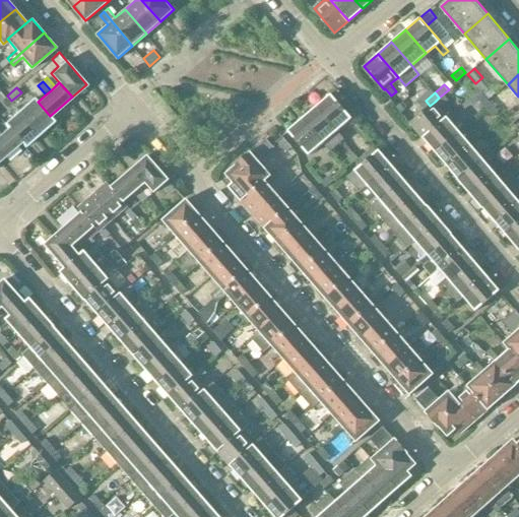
[(477,98),(485,106),(491,102),(483,92),(477,98)]
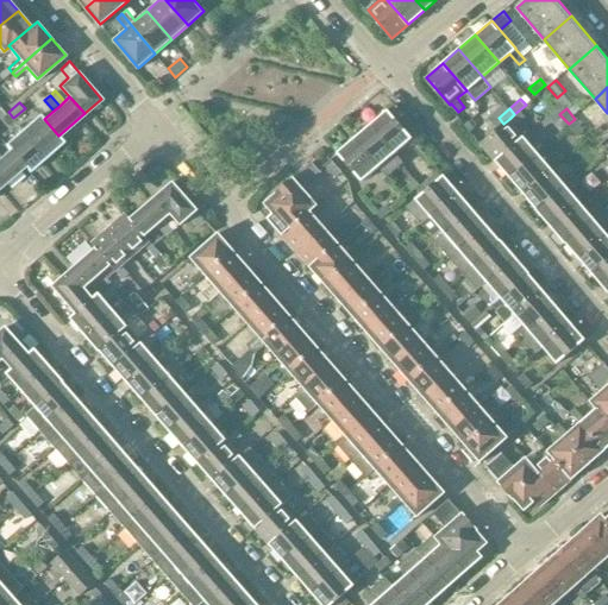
[(388,109),(371,124),(395,151),(412,137),(388,109)]
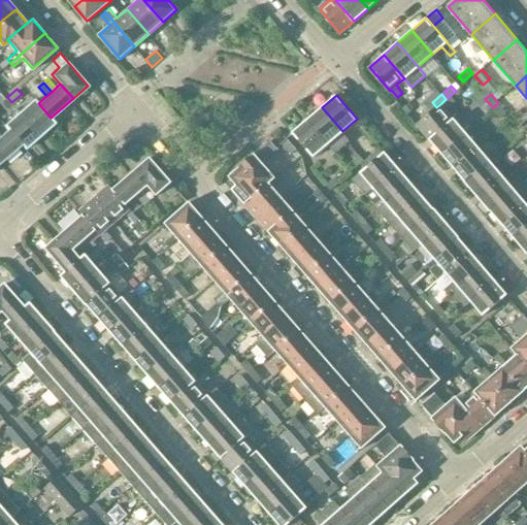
[(441,103),(436,107),(417,124),(430,138),(454,118),(446,108),(455,100),(451,95),(446,99),(441,103)]
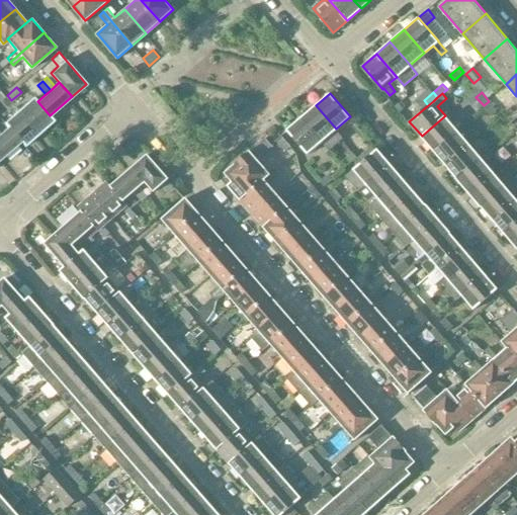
[(33,96),(18,110),(38,134),(54,120),(50,115),(37,101),(33,96)]
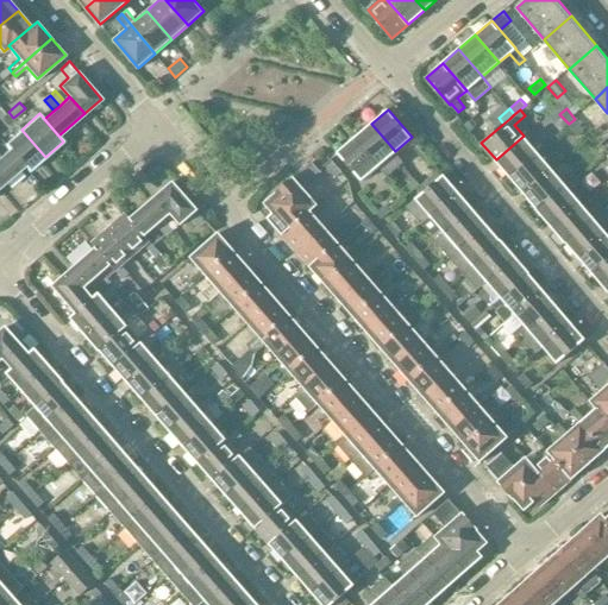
[(575,119),(569,124),(583,140),(589,136),(575,119)]
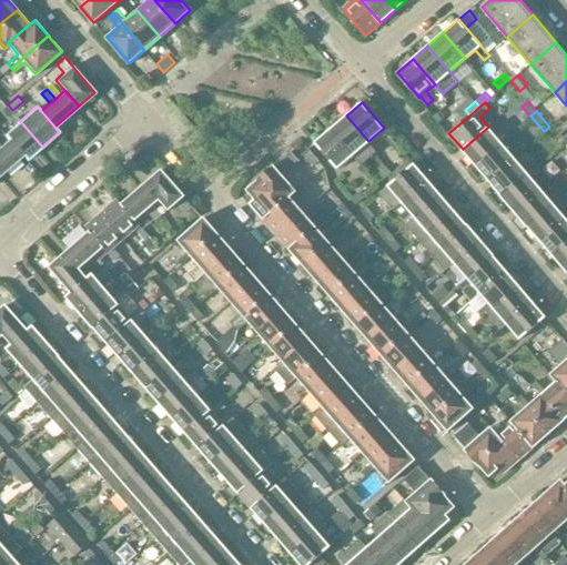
[(346,115),(331,129),(353,154),(361,164),(376,150),(368,141),(346,115)]
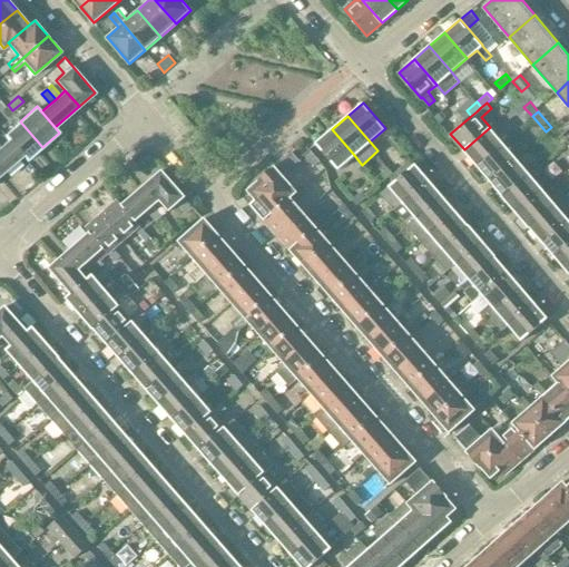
[(42,147),(20,121),(5,134),(10,139),(23,155),(28,159),(42,147)]
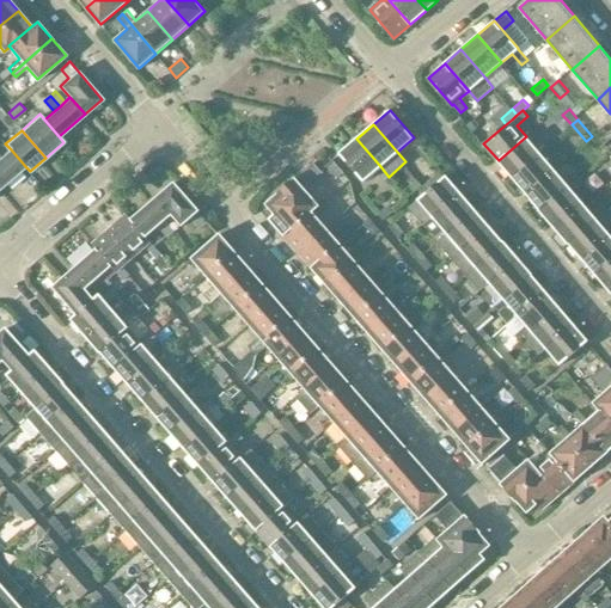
[(526,136),(499,160),(512,177),(541,152),(526,136)]
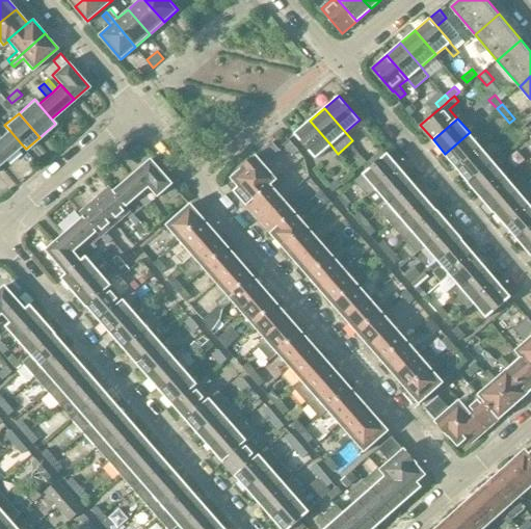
[(295,133),(316,157),(330,144),(310,121),(295,133)]
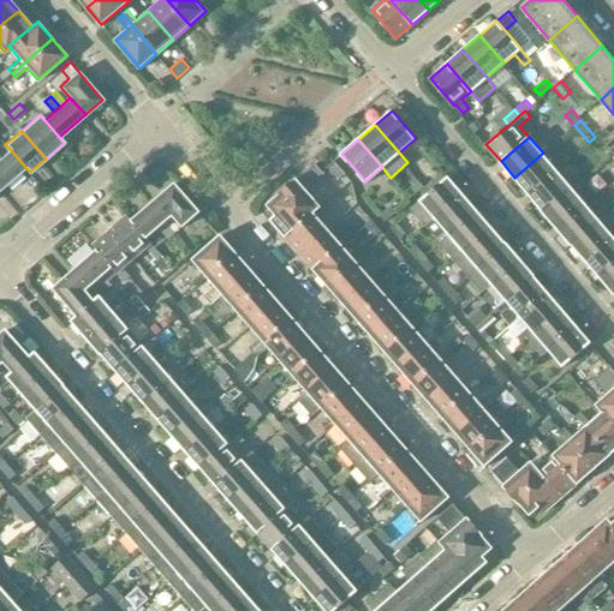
[(1,157),(0,157),(0,187),(25,167),(11,150),(1,157)]
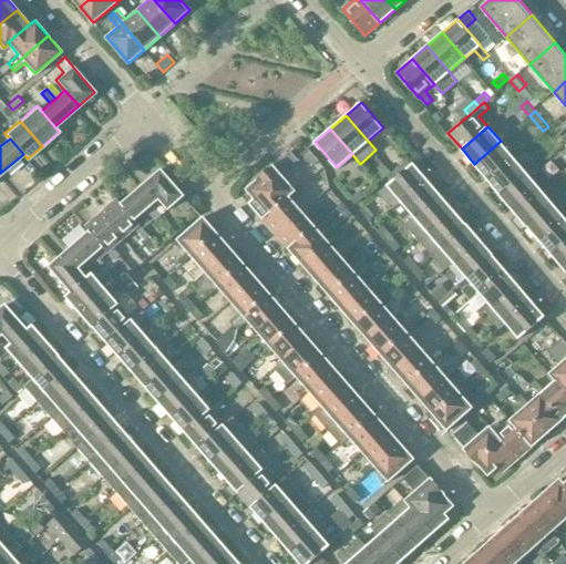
[(501,141),(474,164),(487,180),(514,156),(501,141)]
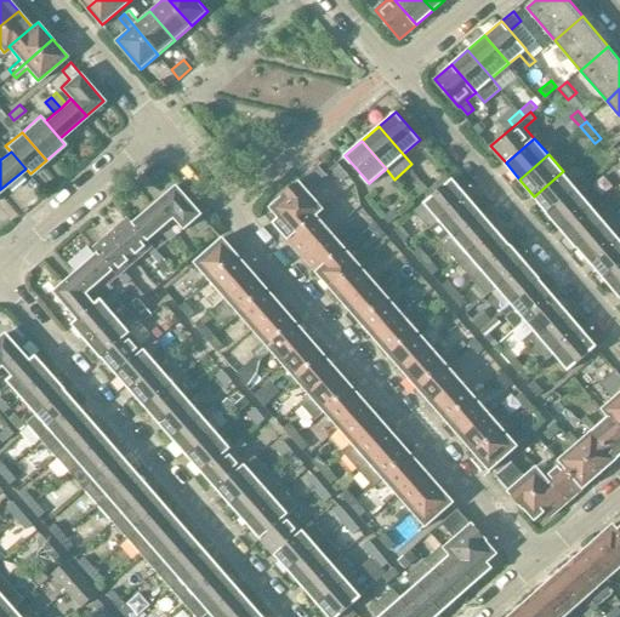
[(348,173),(339,163),(333,169),(342,180),(348,173)]
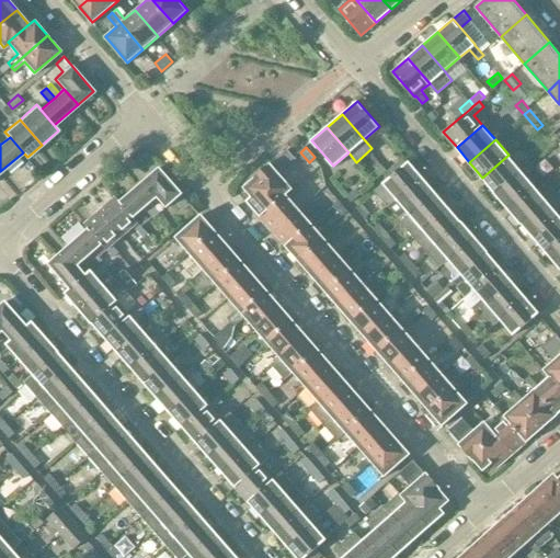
[(280,170),(295,157),(288,149),(273,162),(280,170)]
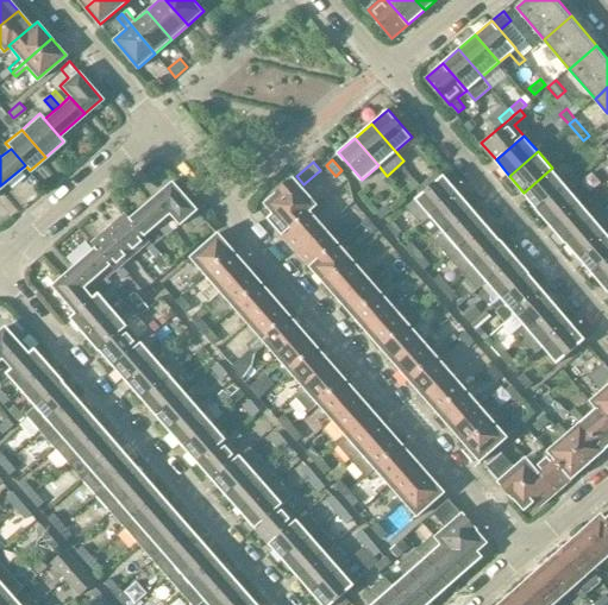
[(552,168),(524,193),(538,208),(577,175),(571,169),(561,178),(552,168)]
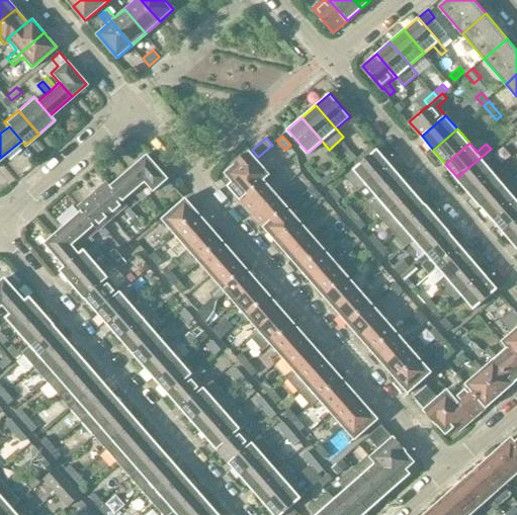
[(362,153),(366,158),(375,150),(371,145),(362,153)]
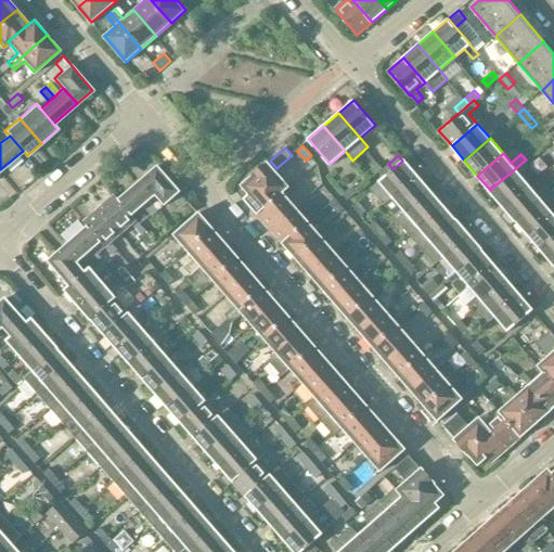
[(402,161),(393,169),(371,189),(384,204),(385,203),(417,175),(404,159),(402,161)]
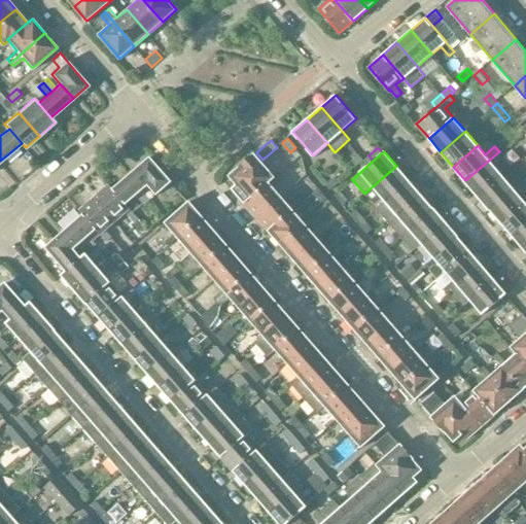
[(499,151),(465,180),(464,180),(477,195),(501,174),(493,165),(503,156),(499,151)]
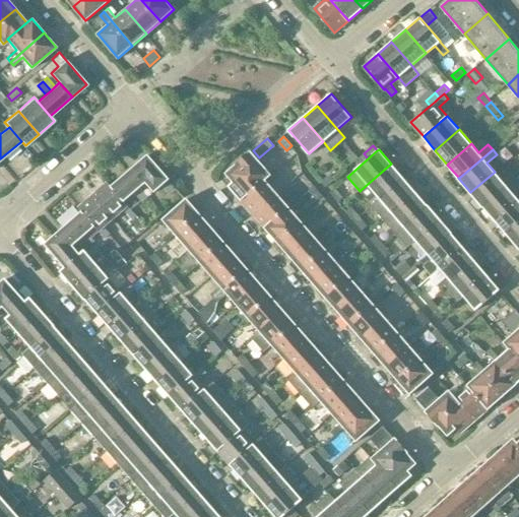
[(230,186),(242,200),(265,180),(271,174),(250,150),(236,163),(237,164),(226,173),(234,182),(230,186)]
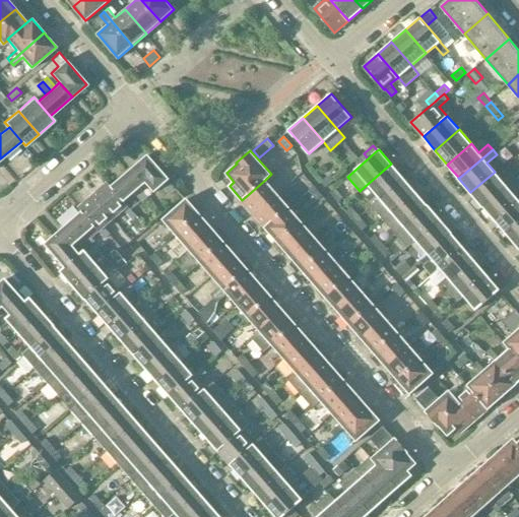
[(349,165),(359,156),(354,151),(345,159),(349,165)]
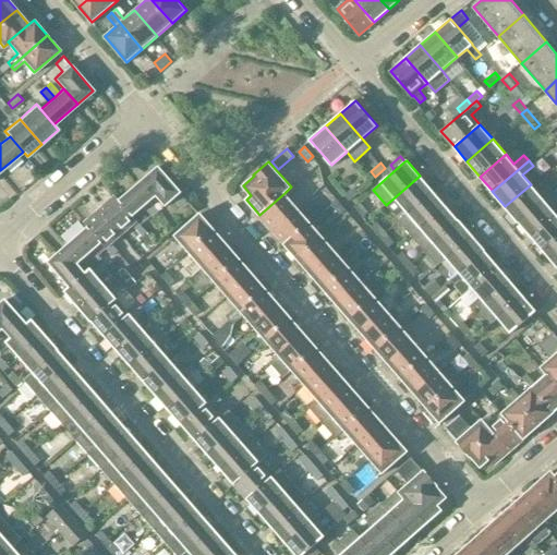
[(144,179),(157,194),(166,205),(174,197),(183,207),(189,203),(180,193),(182,192),(159,166),(144,179)]
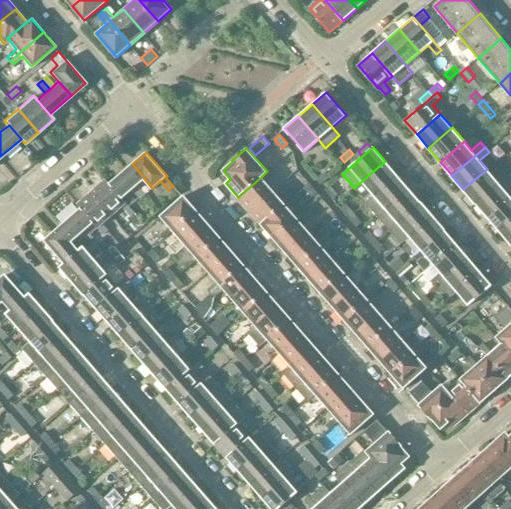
[(385,161),(355,187),(366,201),(397,174),(385,161)]
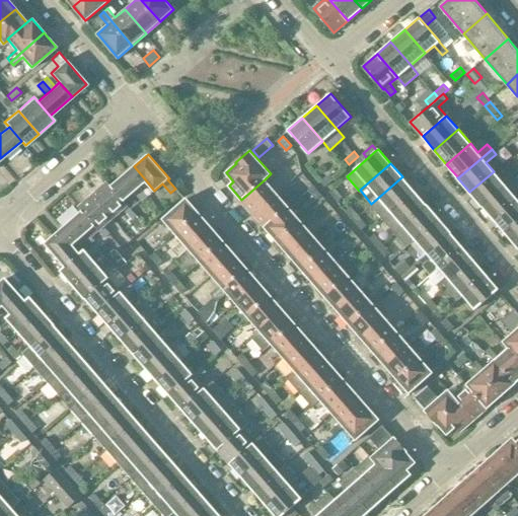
[(134,166),(112,186),(124,200),(135,191),(143,200),(148,196),(140,187),(146,180),(134,166)]
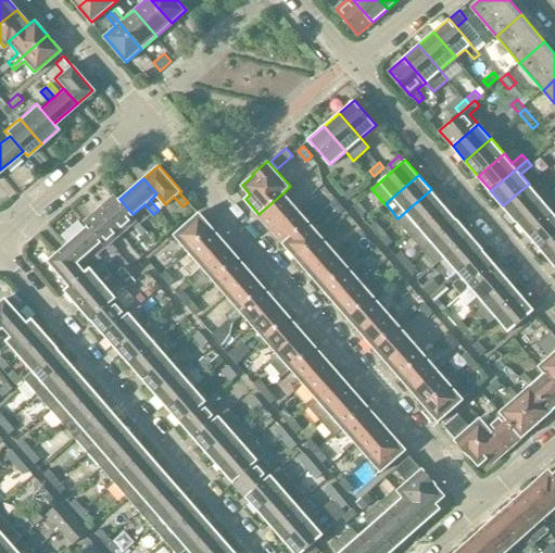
[(293,184),(290,186),(284,192),(259,214),(272,229),(297,208),(287,196),(298,187),(293,184)]
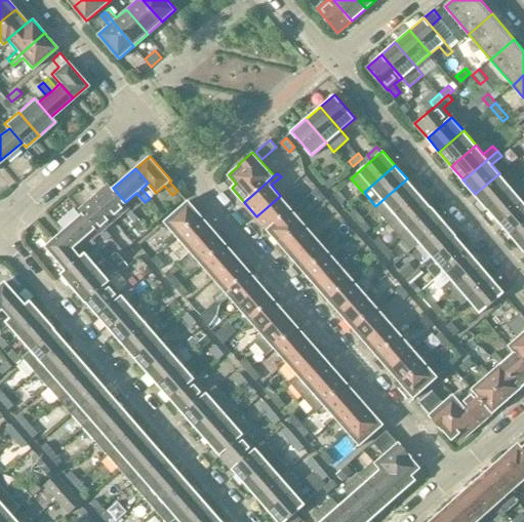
[(499,173),(475,194),(487,208),(488,208),(512,187),(520,179),(521,178),(517,173),(507,182),(499,173)]
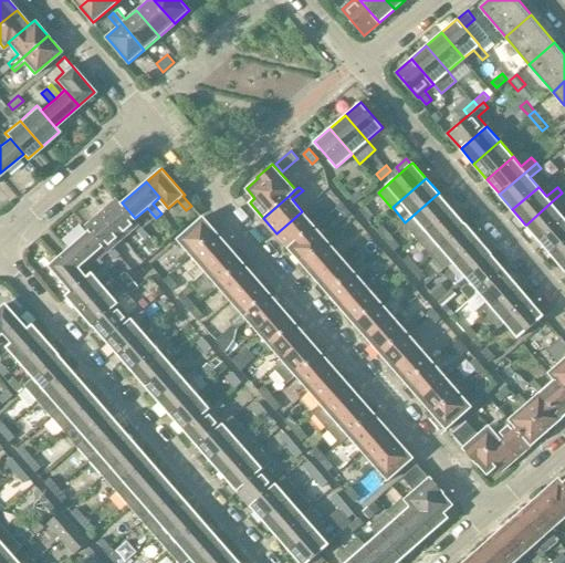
[(361,188),(351,197),(355,202),(365,194),(361,188)]
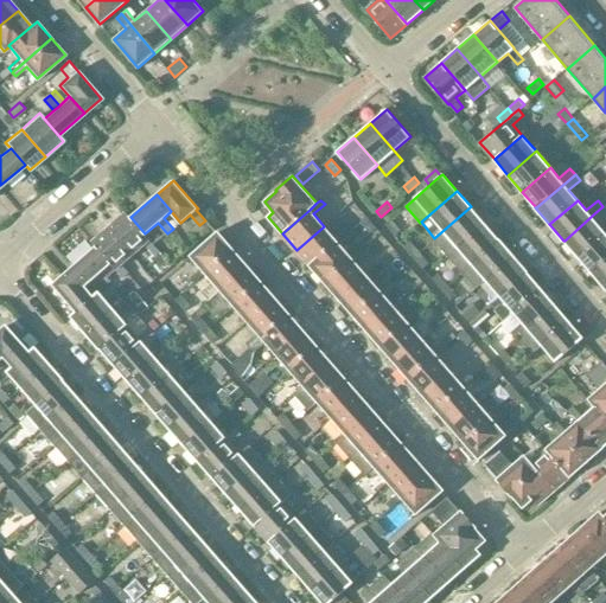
[(471,206),(434,238),(433,239),(447,255),(485,223),(471,206)]
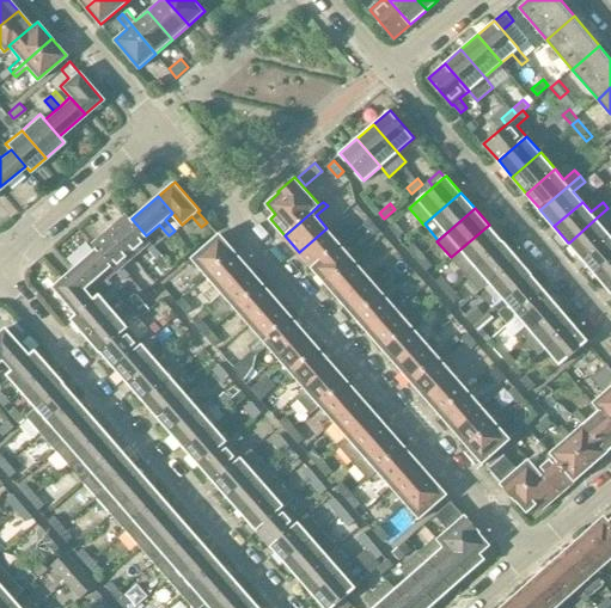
[(597,217),(569,243),(582,258),(610,234),(610,215),(606,209),(597,217)]
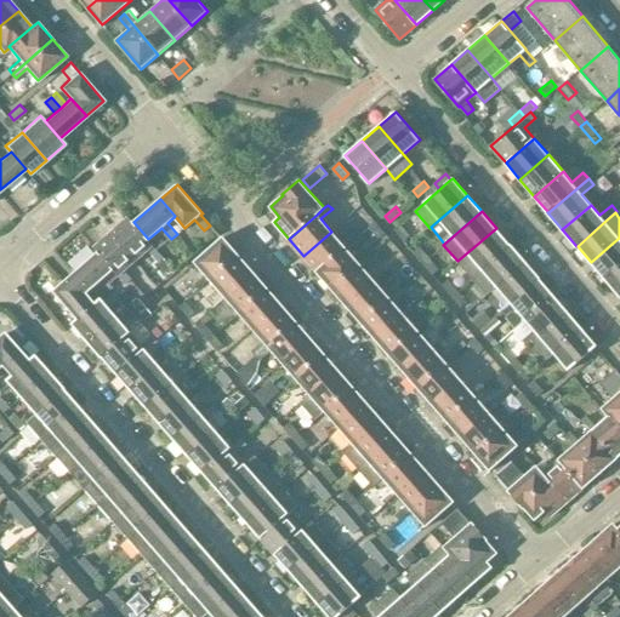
[(163,256),(148,239),(134,222),(129,217),(112,230),(136,260),(149,249),(158,260),(163,256)]
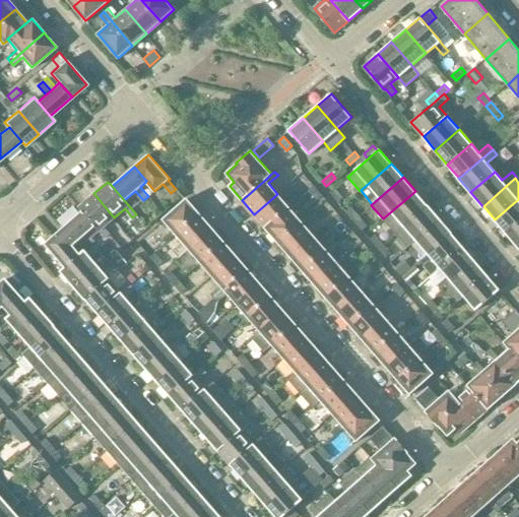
[(323,194),(315,185),(310,189),(318,199),(323,194)]
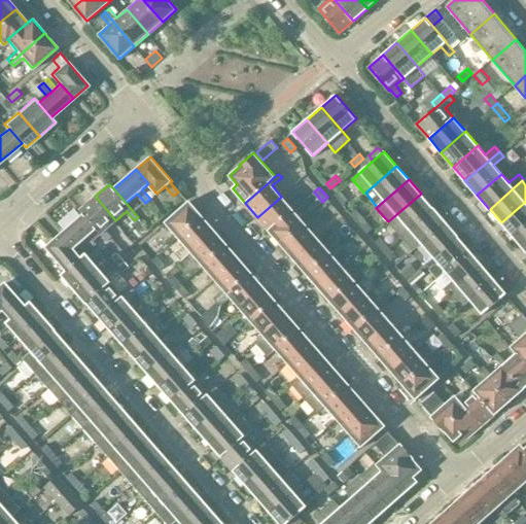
[(343,203),(348,199),(340,189),(335,194),(343,203)]
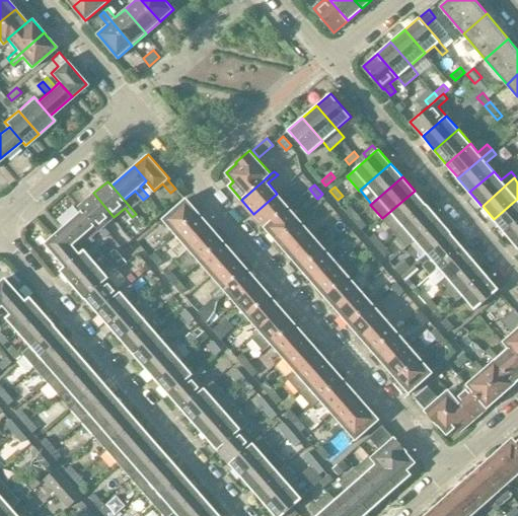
[(415,191),(382,218),(394,232),(426,204),(415,191)]
